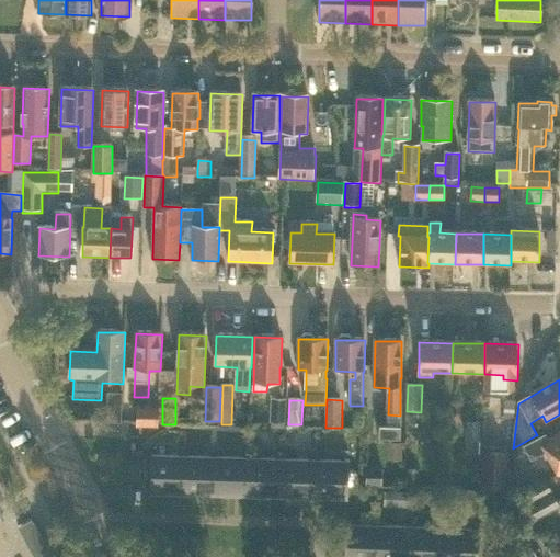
[(286,401),(273,401),(272,424),(285,424),(286,401)]
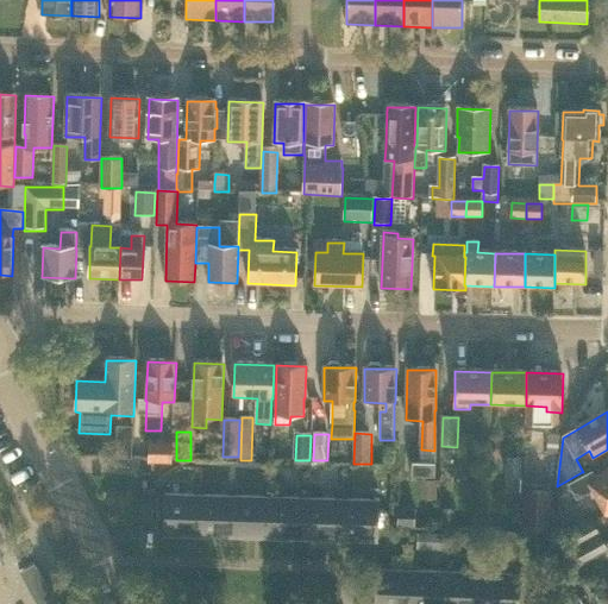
[(562,439),(550,436),(547,453),(559,455),(562,439)]
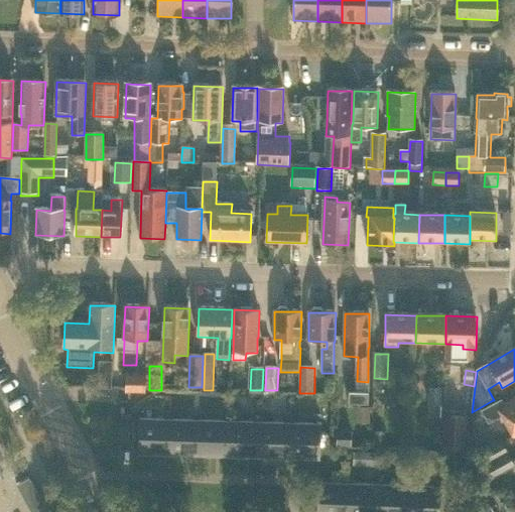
[(99,376),(99,389),(112,390),(113,377),(99,376)]
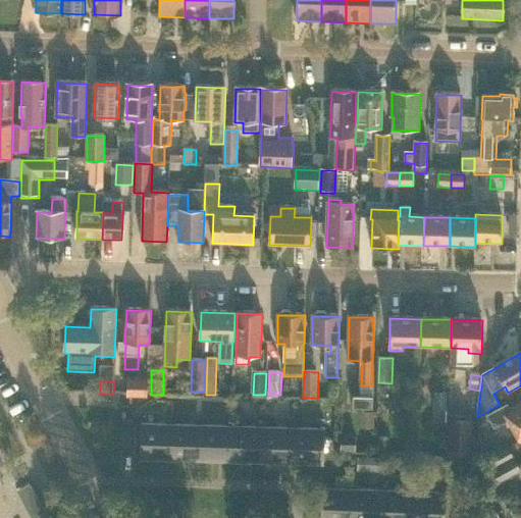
[(148,381),(127,381),(126,398),(148,398),(148,381)]
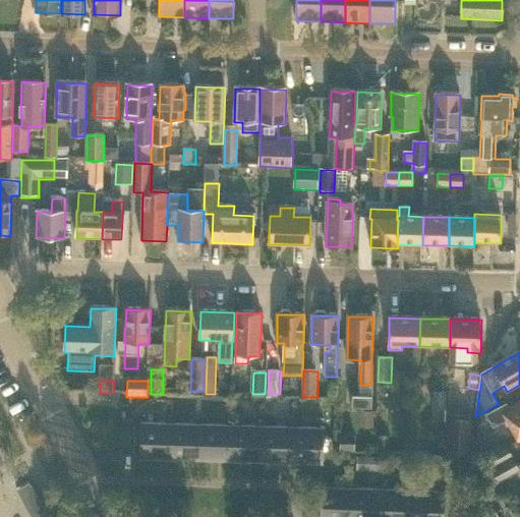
[(447,393),(435,393),(434,409),(446,409),(447,393)]
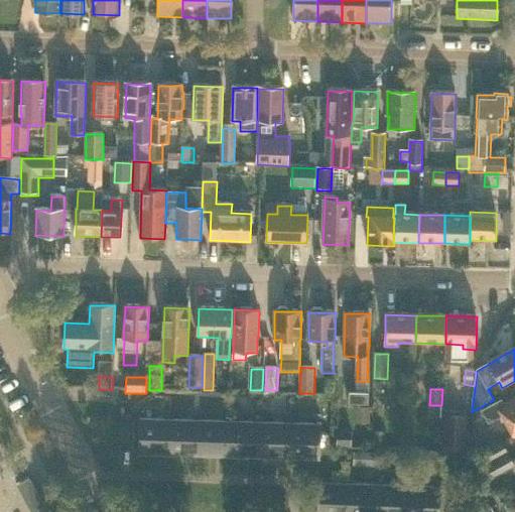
[(369,393),(350,392),(350,404),(369,404),(369,393)]
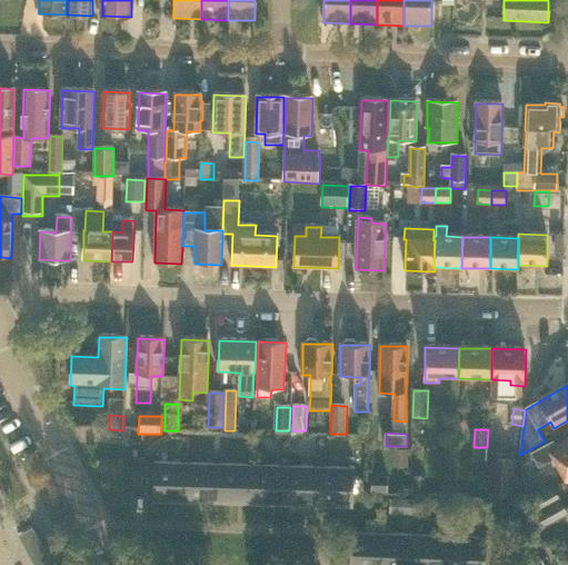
[(555,442),(531,454),(539,469),(554,461),(567,484),(567,440),(558,447),(555,442)]
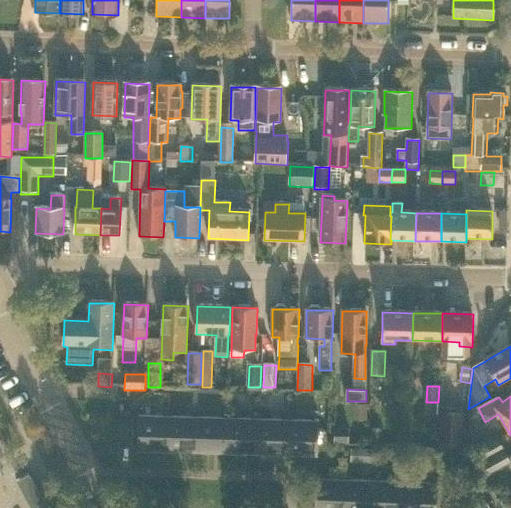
[(130,420),(130,406),(121,405),(120,419),(130,420)]
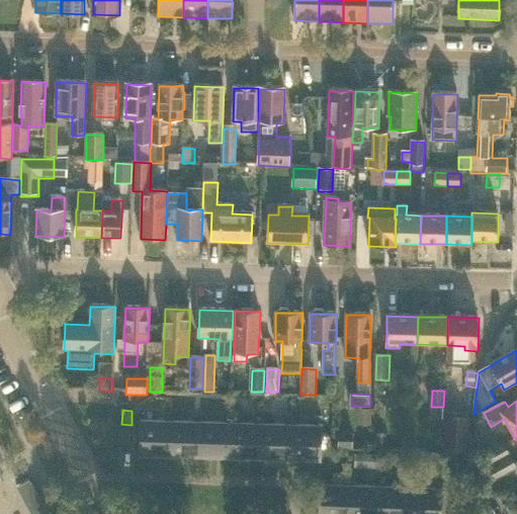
[(481,423),(481,415),(474,414),(472,423),(481,423)]
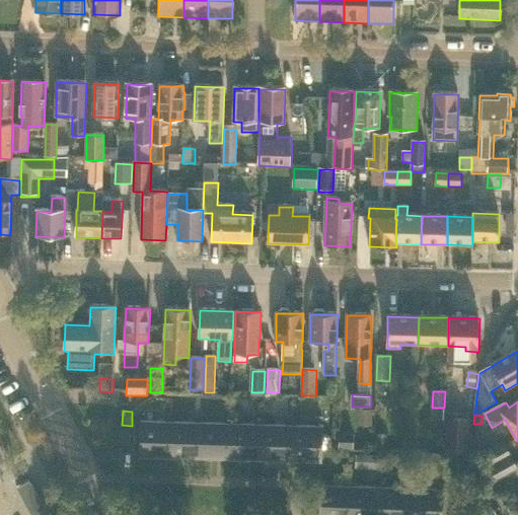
[(447,419),(445,452),(468,453),(470,420),(447,419)]
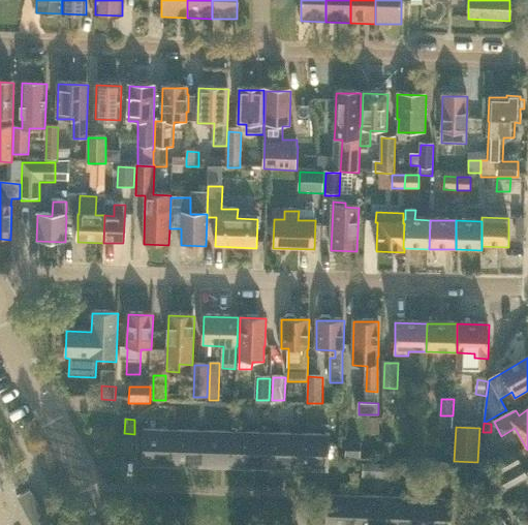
[(384,458),(395,458),(394,445),(392,445),(392,430),(384,430),(384,458)]
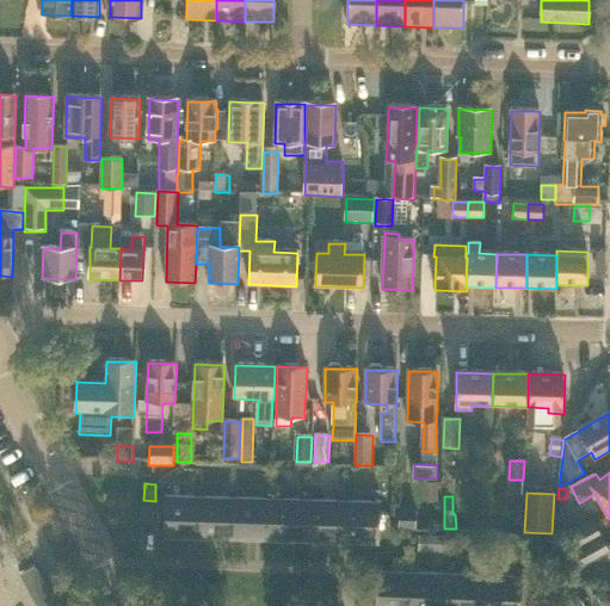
[(166,499),(165,539),(201,540),(202,500),(166,499)]
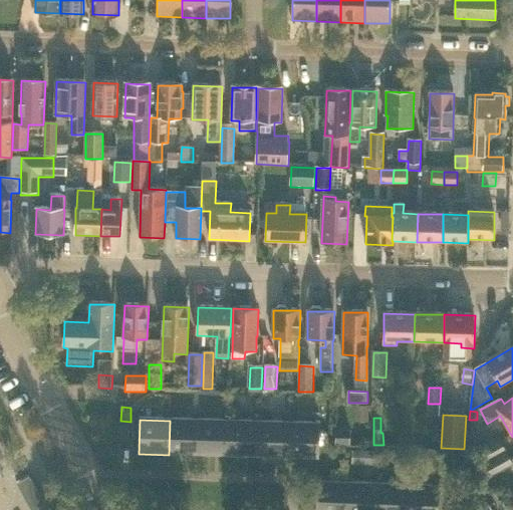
[(200,421),(170,421),(169,455),(199,455),(200,421)]
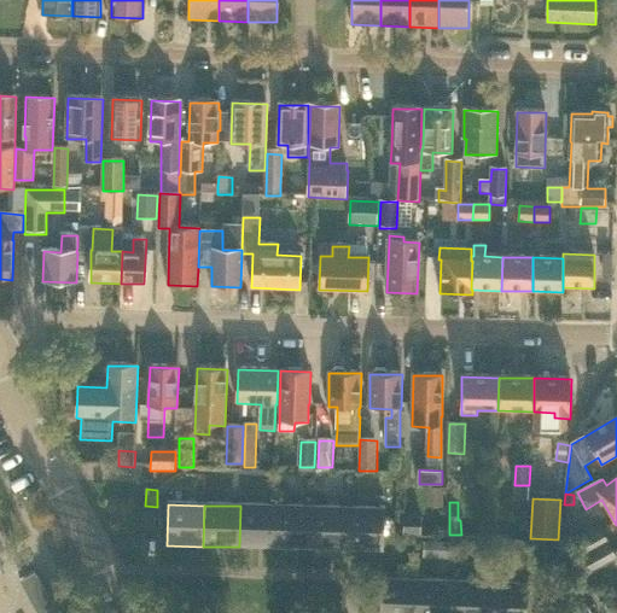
[(277,507),(240,506),(239,547),(275,548),(277,507)]
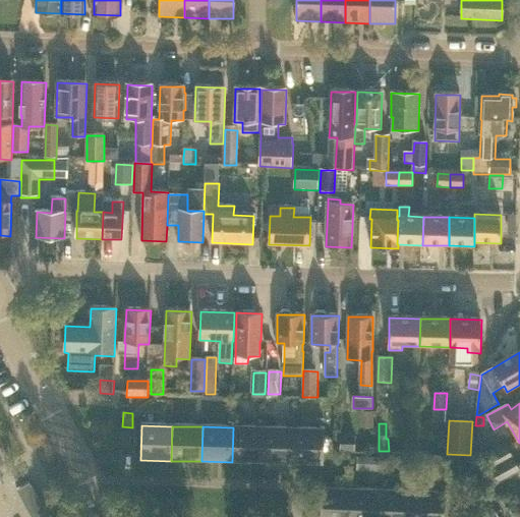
[(263,428),(233,427),(232,462),(262,463),(263,428)]
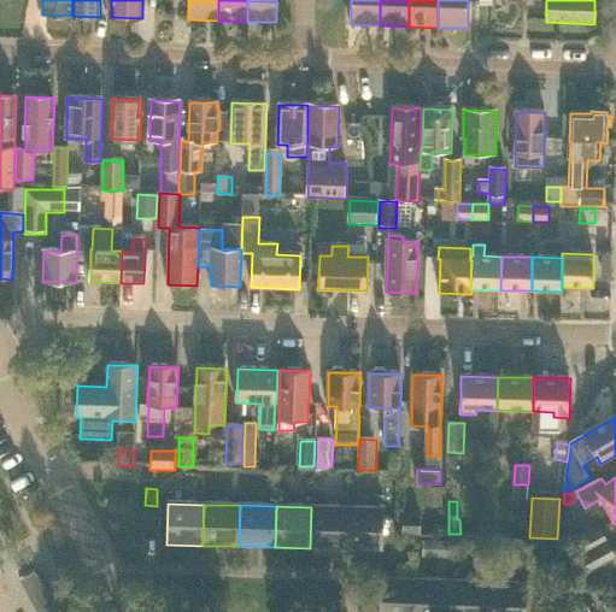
[(347,508),(311,507),(310,548),(346,549),(347,508)]
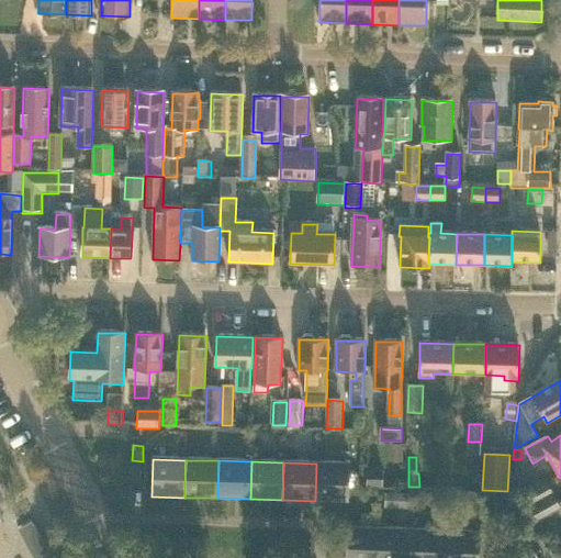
[(316,464),(315,501),(348,502),(349,465),(316,464)]
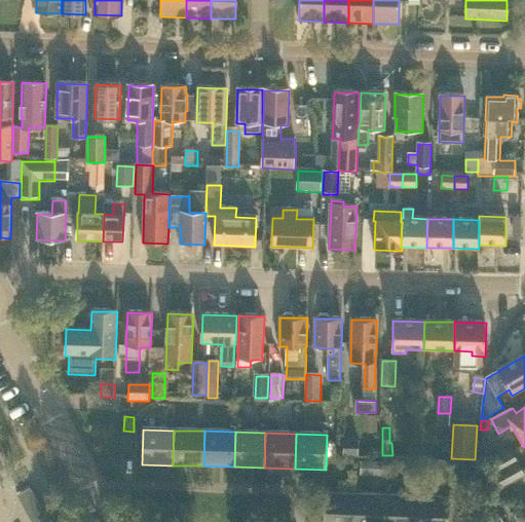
[(343,456),(357,456),(357,446),(343,446),(343,456)]
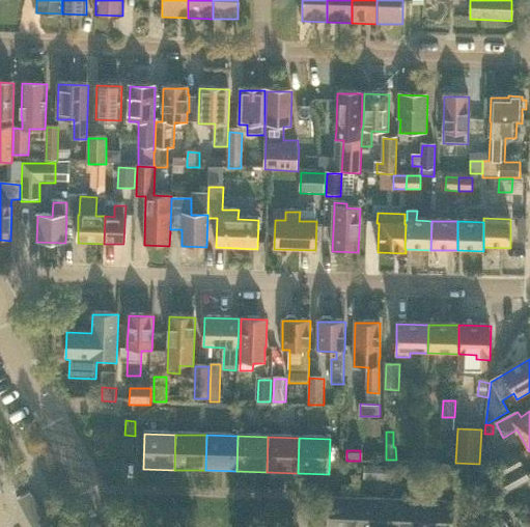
[(524,467),(517,454),(495,467),(502,479),(524,467)]
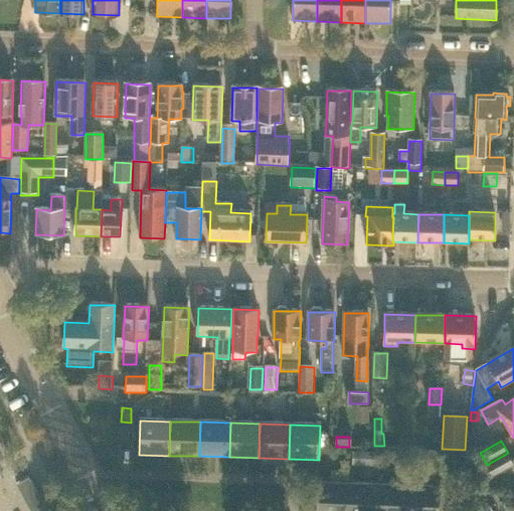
[(366,453),(365,467),(378,468),(379,453),(366,453)]
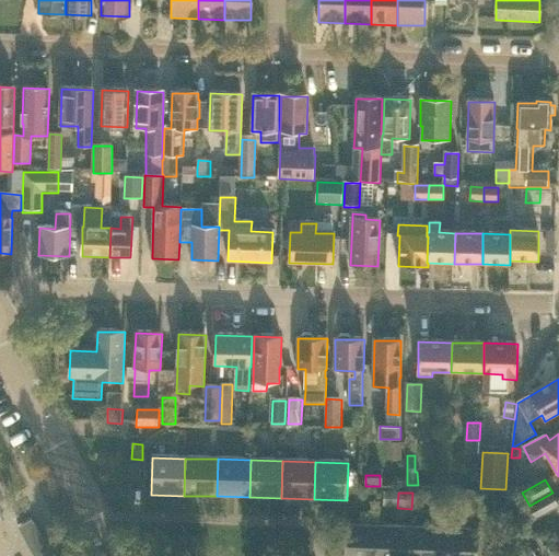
[(377,555),(380,528),(347,526),(345,555),(377,555)]
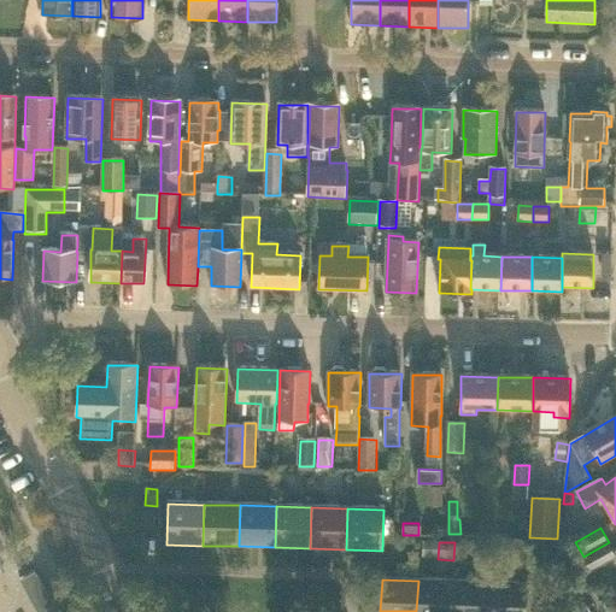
[(452,611),(455,582),(418,581),(416,611),(452,611)]
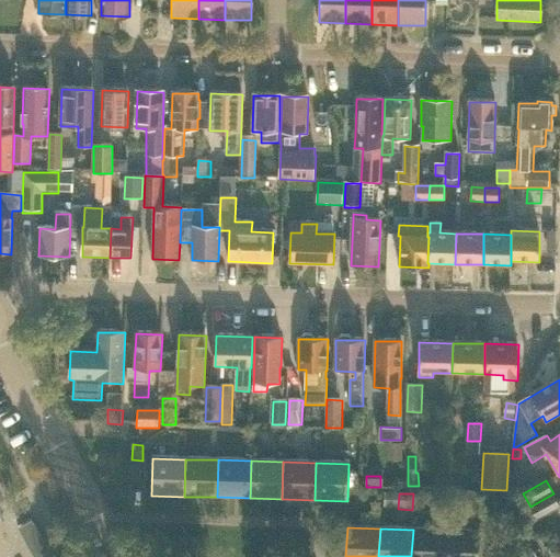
[(444,556),(445,531),(413,530),(411,556),(444,556)]
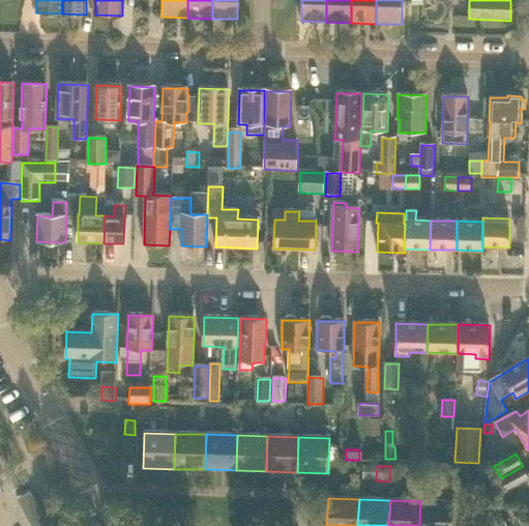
[(450,525),(451,502),(420,501),(419,525),(450,525)]
